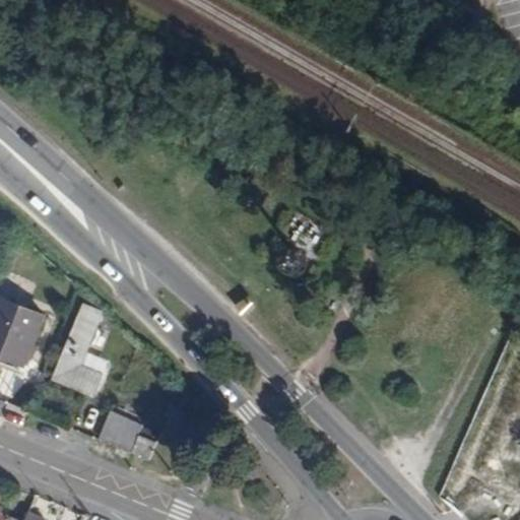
[(1,299),(0,300),(0,355),(24,366),(45,316),(1,299)]
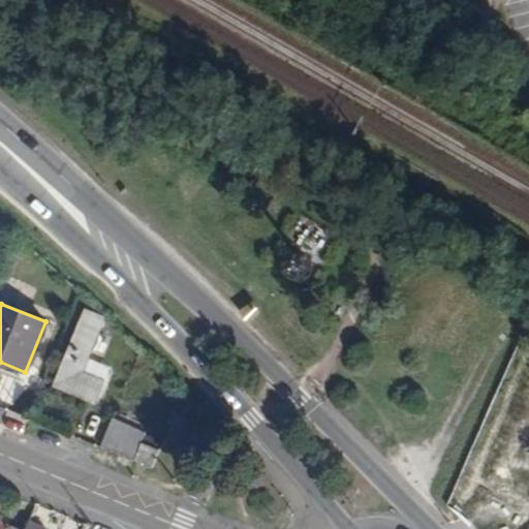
[(85,310),(55,382),(95,400),(102,381),(81,373),(103,318),(85,310)]
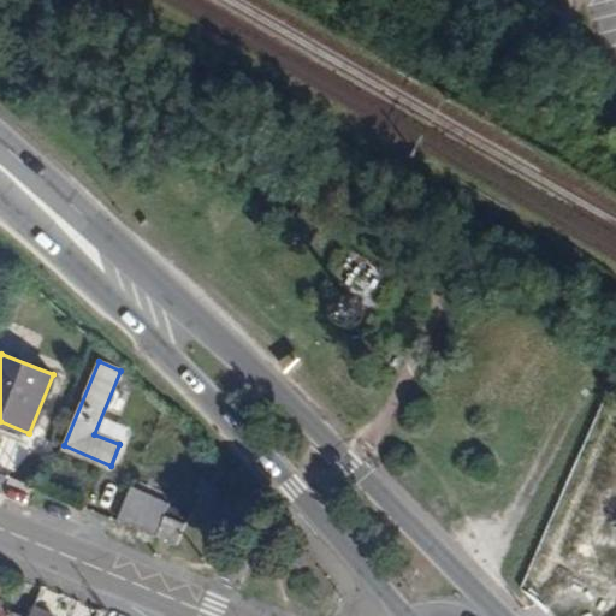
[(203,469),(173,519),(187,525),(217,477),(203,469)]
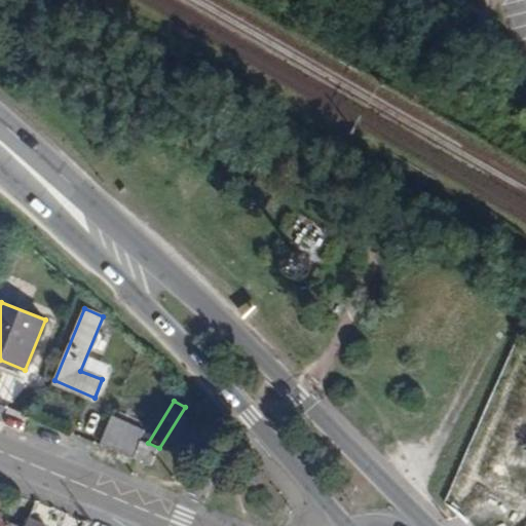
[(111,417),(101,444),(135,457),(141,440),(145,433),(111,417)]
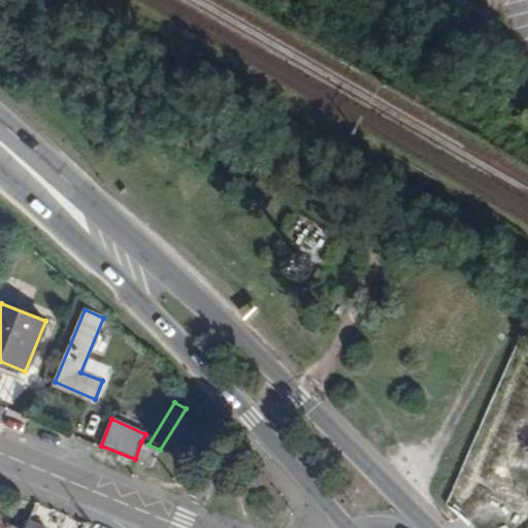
[(135,459),(135,460),(152,467),(160,450),(149,444),(141,441),(135,459)]
